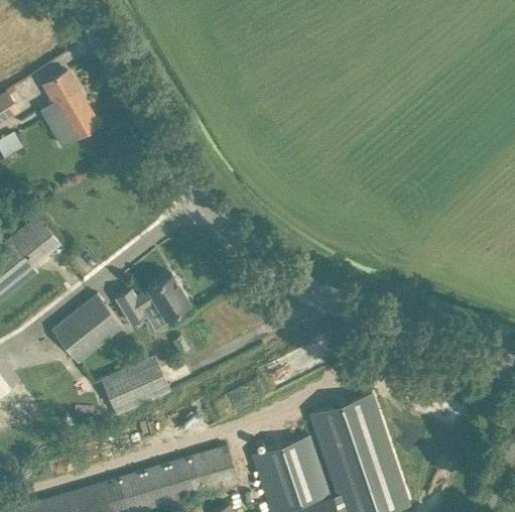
[(62,147),(82,136),(100,126),(69,72),(43,86),(54,105),(42,112),(62,147)]
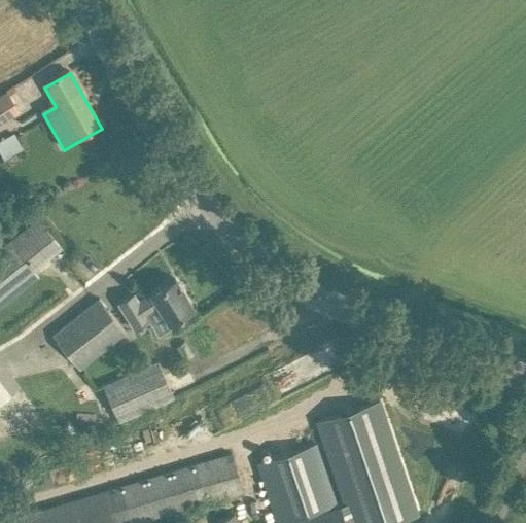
[(0,99),(0,124),(20,111),(8,95),(0,99)]
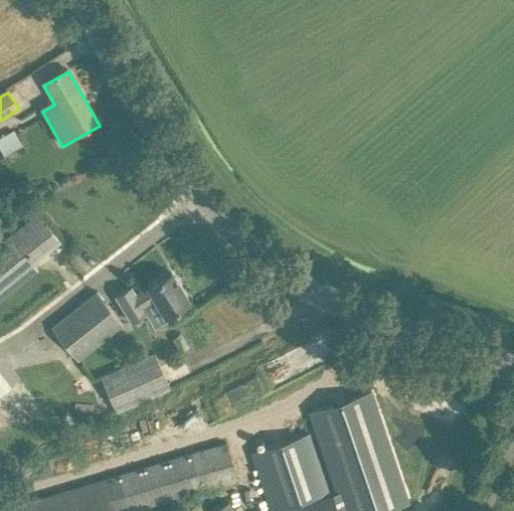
[(14,132),(0,140),(0,145),(7,157),(17,152),(16,150),(22,147),(14,132)]
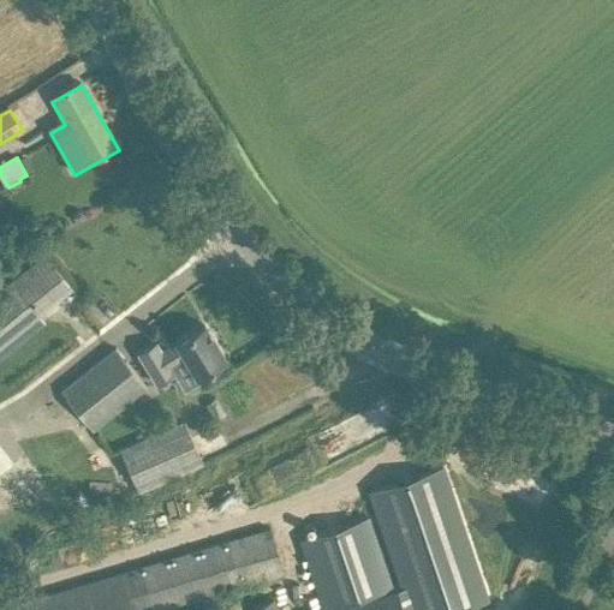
[(0,362),(47,324),(41,318),(75,291),(47,256),(0,293),(0,362)]
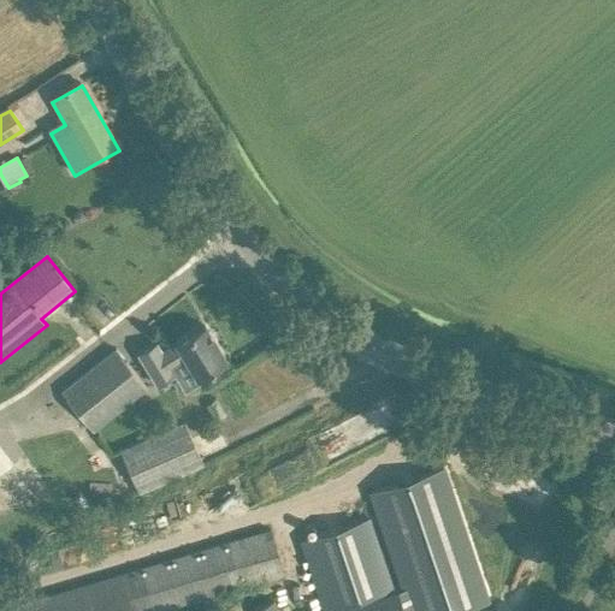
[(199,381),(225,365),(226,363),(206,328),(163,355),(158,346),(140,357),(158,387),(176,377),(171,369),(187,361),(199,381)]
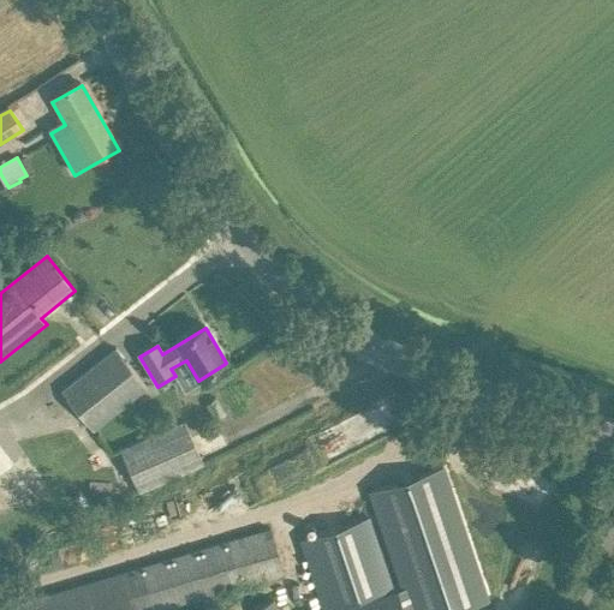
[(117,352),(63,394),(94,434),(148,390),(117,352)]
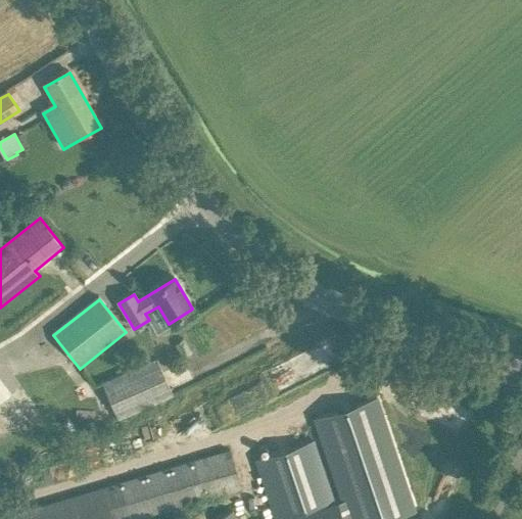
[(157,361),(102,385),(119,422),(174,397),(157,361)]
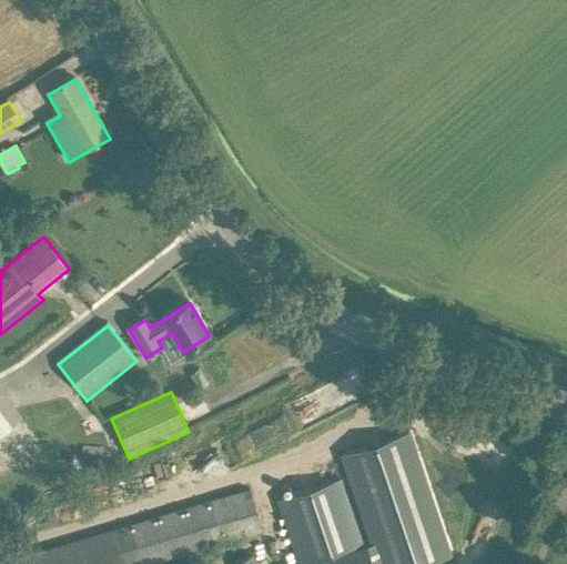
[(433,563),(452,557),(421,467),(411,434),(342,459),(353,490),(372,546),(364,550),(341,481),(279,502),(297,563),(256,563),(255,560),(244,563),(433,563)]
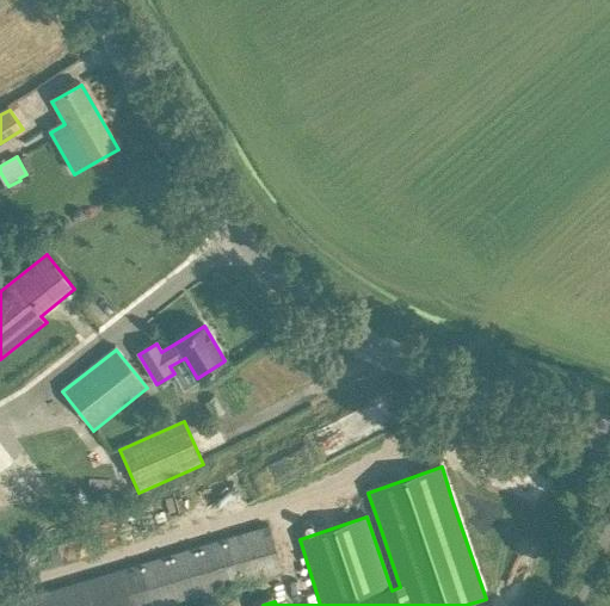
[(172,605),(284,574),(269,526),(31,597),(35,605),(172,605)]
